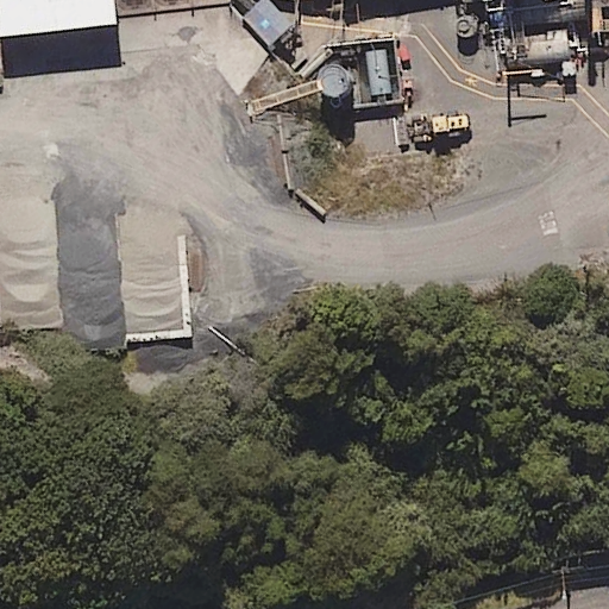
[(0,0),(0,38),(23,36),(60,32),(99,27),(118,25),(118,16),(115,0),(0,0)]
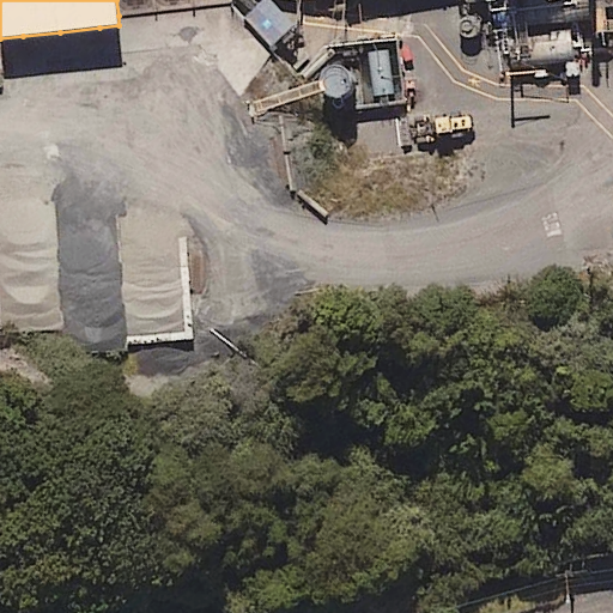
[(116,0),(119,16),(138,14),(175,10),(212,6),(231,4),(230,0),(116,0)]
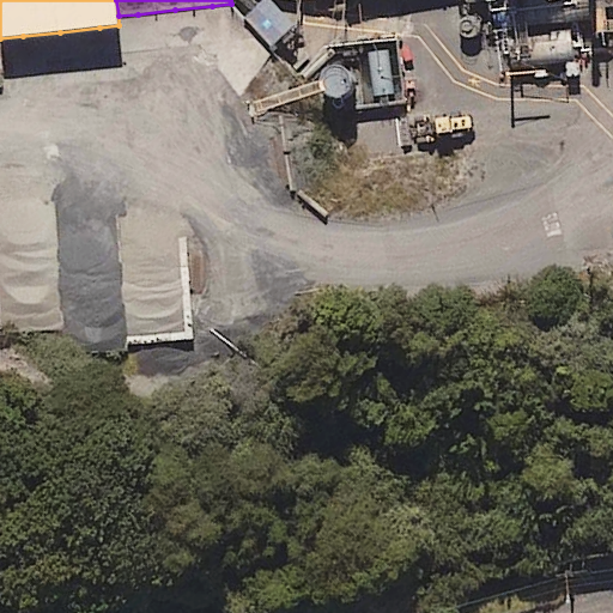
[(262,0),(255,7),(243,18),(258,32),(271,47),(295,25),(271,0),(262,0)]
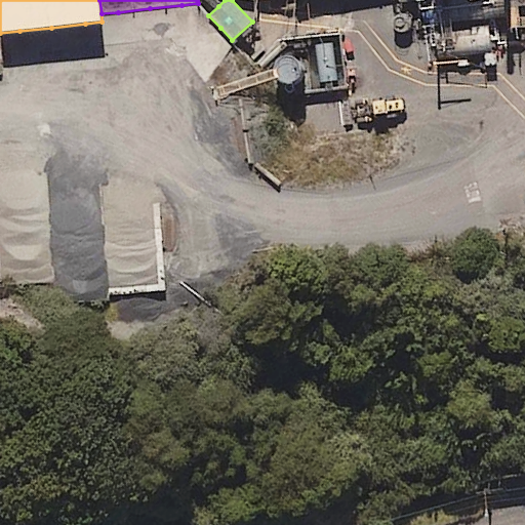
[(524,0),(420,0),(422,21),(422,25),(425,25),(524,14),(524,0)]
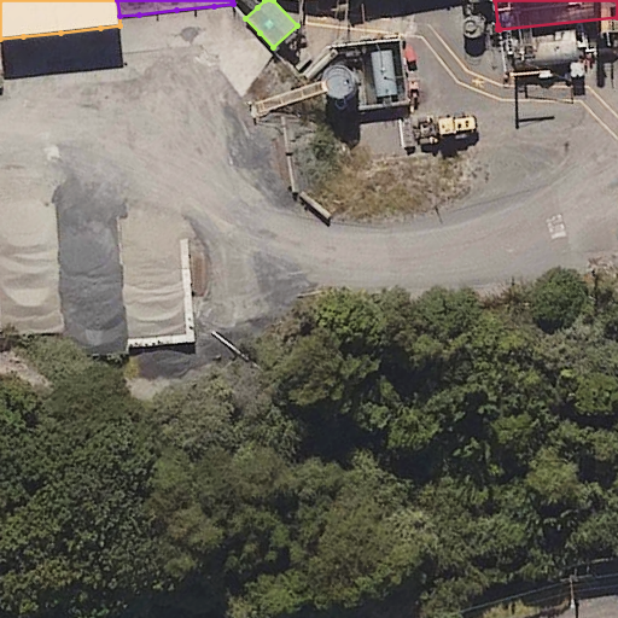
[(462,22),(461,28),(464,33),(468,38),(473,39),(479,36),(483,31),(484,25),(483,21),(478,17),(472,16),(466,17),(462,22)]
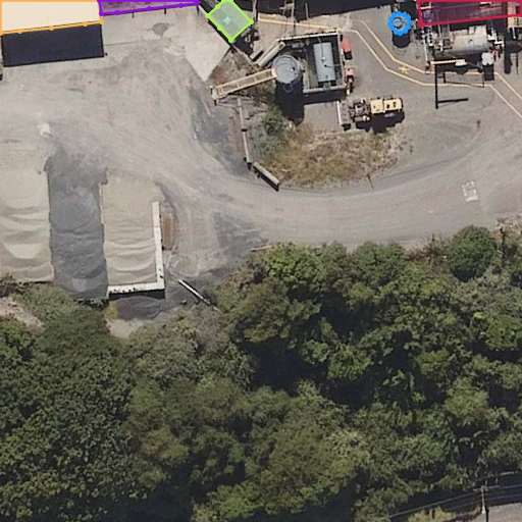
[(431,30),(435,59),(488,53),(487,44),(484,23),(431,30)]
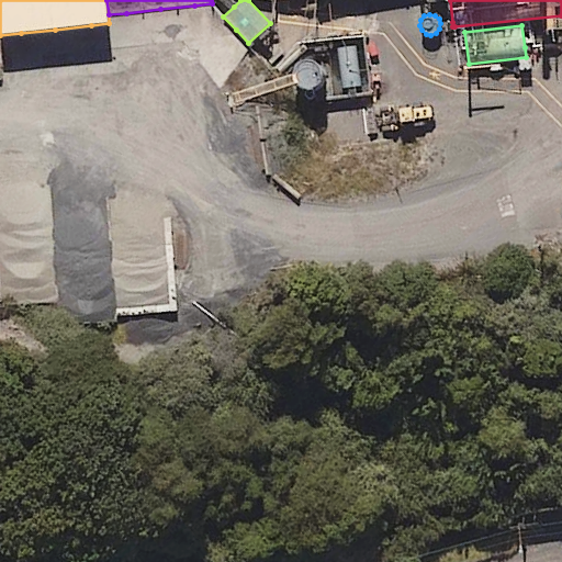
[(346,46),(337,47),(341,88),(351,87),(361,86),(356,45),(346,46)]
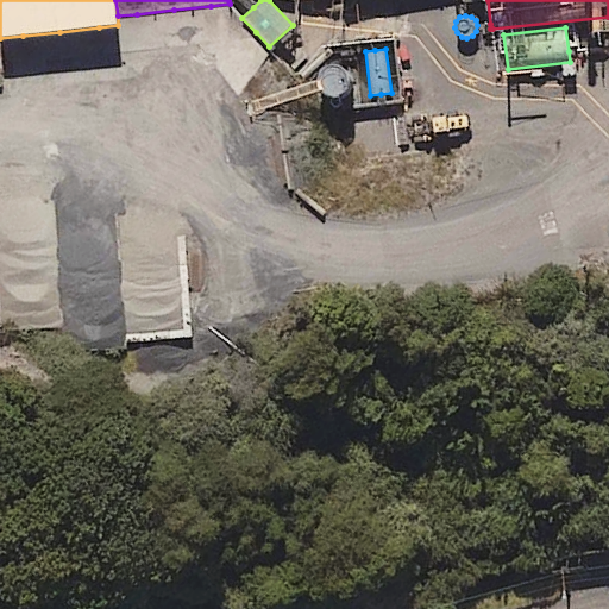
[(321,92),(328,96),(337,96),(345,93),(349,86),(349,76),(345,70),(338,66),(330,66),(322,69),(318,76),(318,85),(321,92)]
